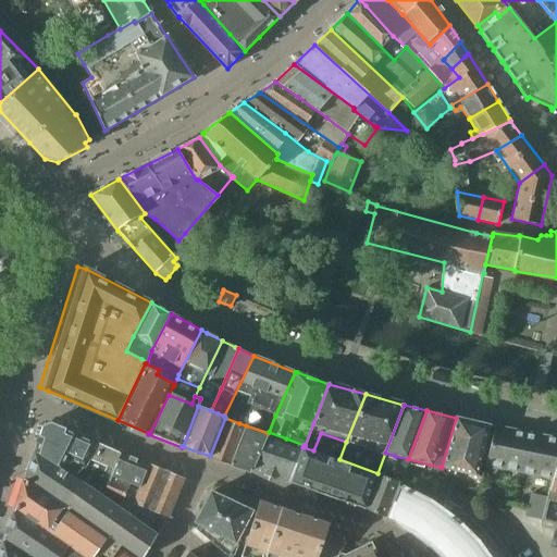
[(239,423),(225,418),(210,456),(231,463),(232,463),(246,425),(239,423)]
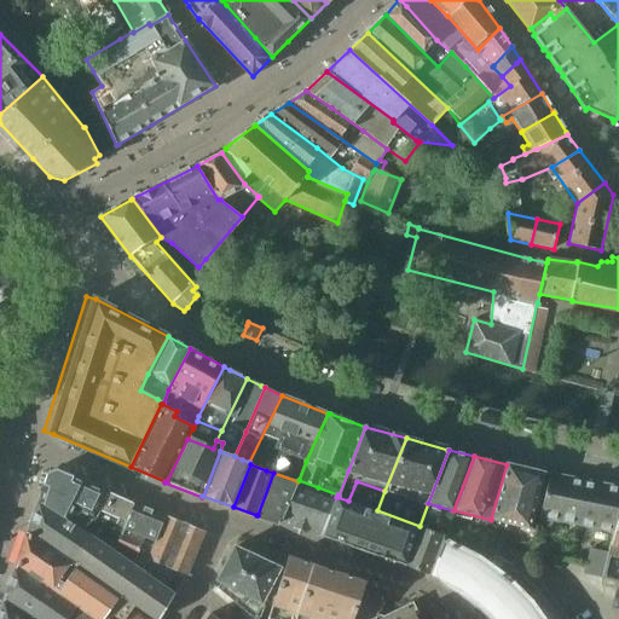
[(507,464),(491,519),(531,530),(544,473),(507,464)]
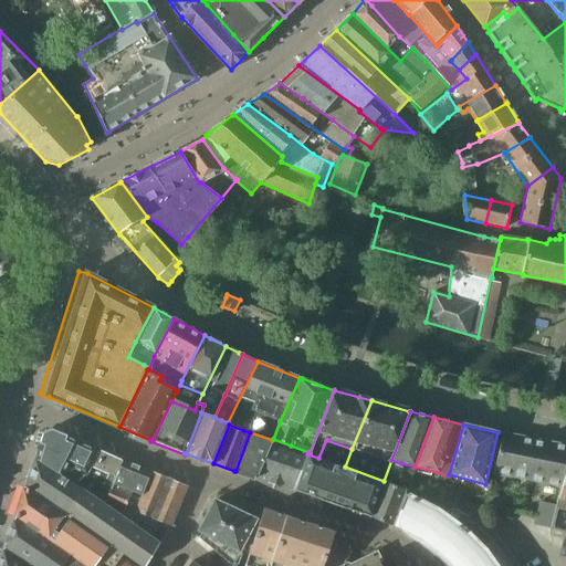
[(44,432),(35,459),(104,505),(114,484),(124,460),(52,429),(44,432)]
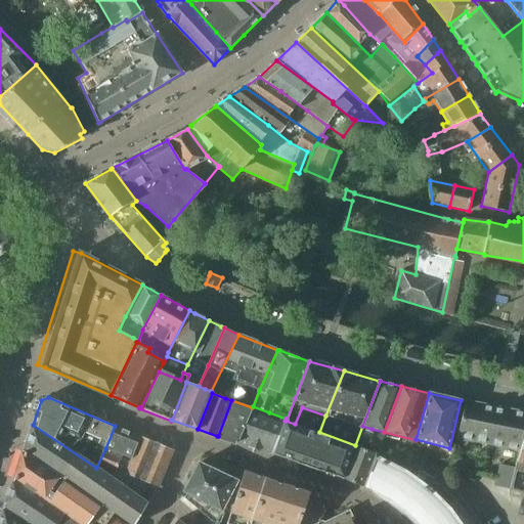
[(231,400),(218,436),(237,442),(252,407),(231,400)]
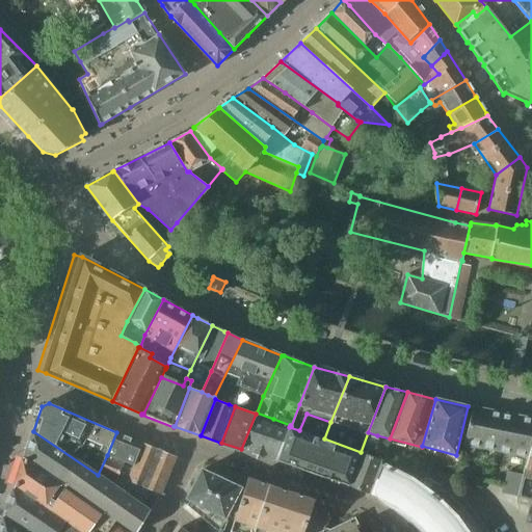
[(464,444),(497,451),(504,414),(473,406),(464,444)]
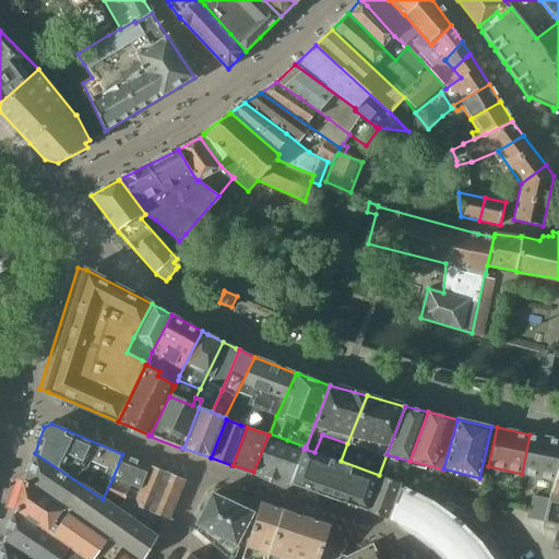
[(269,435),(253,472),(290,484),(304,449),(305,447),(287,440),(270,433),(269,435)]
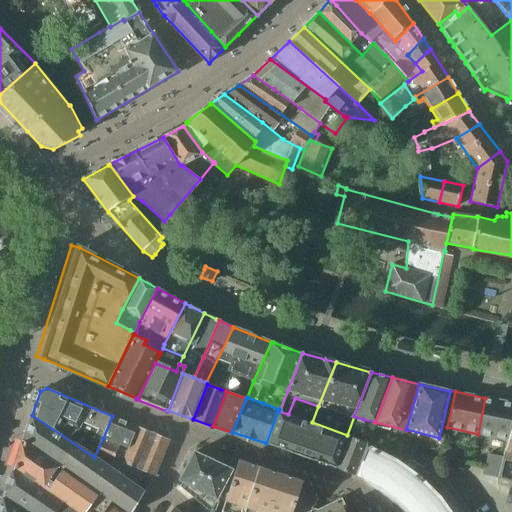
[(478,434),(479,434),(507,440),(511,420),(511,403),(493,400),(485,398),(478,434)]
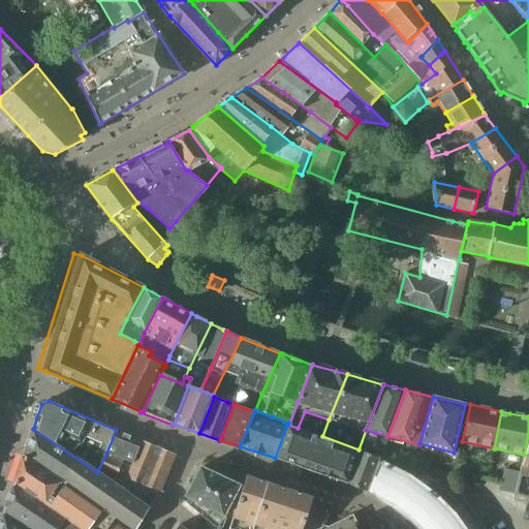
[(346,483),(346,484),(359,452),(360,449),(359,449),(322,436),(322,437),(298,429),(298,428),(287,425),(275,458),(346,483)]
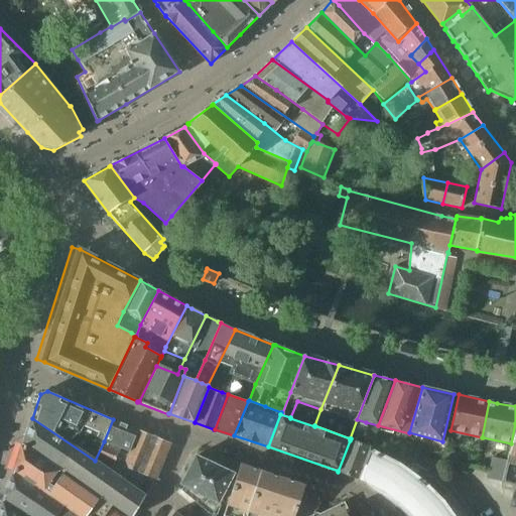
[(32,418),(23,443),(79,483),(125,515),(132,515),(151,487),(155,480),(124,467),(129,452),(104,441),(95,461),(32,418)]
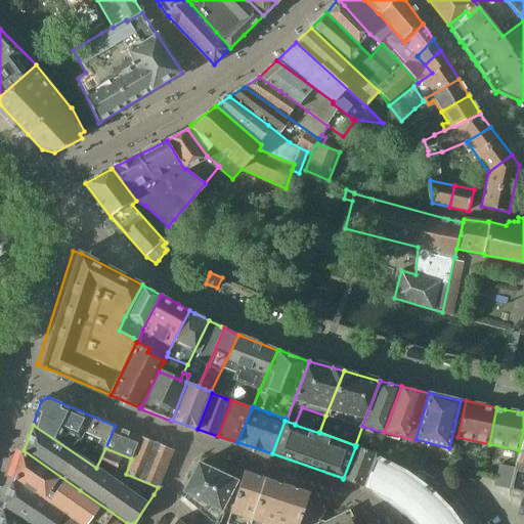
[(115,426),(105,448),(131,459),(140,436),(115,426)]
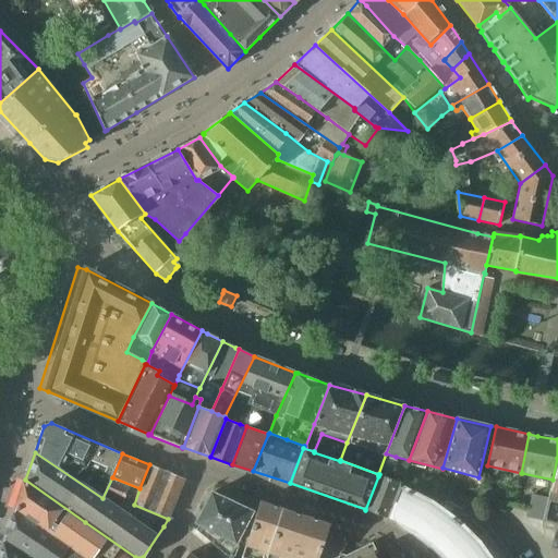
[(557,458),(553,480),(548,498),(542,521),(557,523),(557,458)]
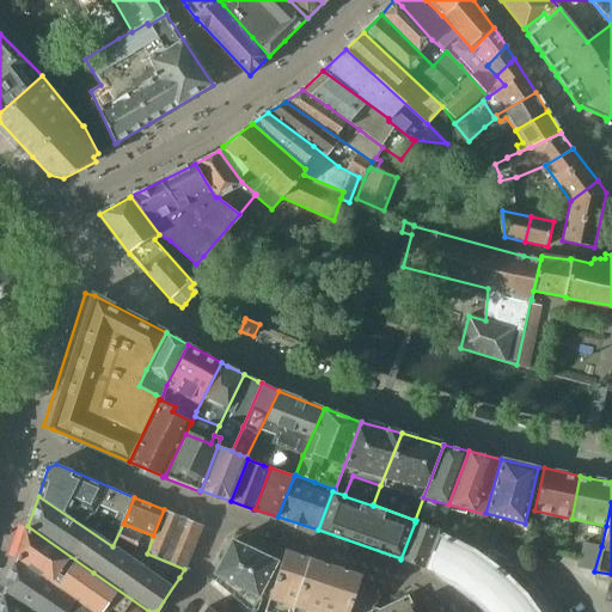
[(147,554),(184,569),(203,525),(164,509),(153,536),(147,554)]
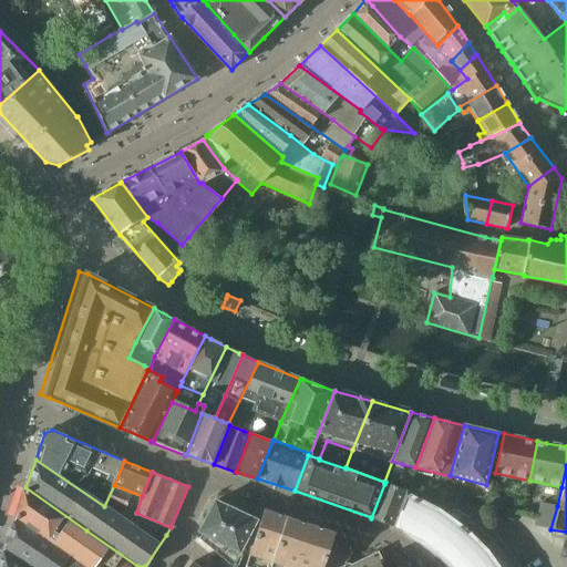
[(384,484),(371,518),(393,527),(405,494),(406,492),(384,484)]
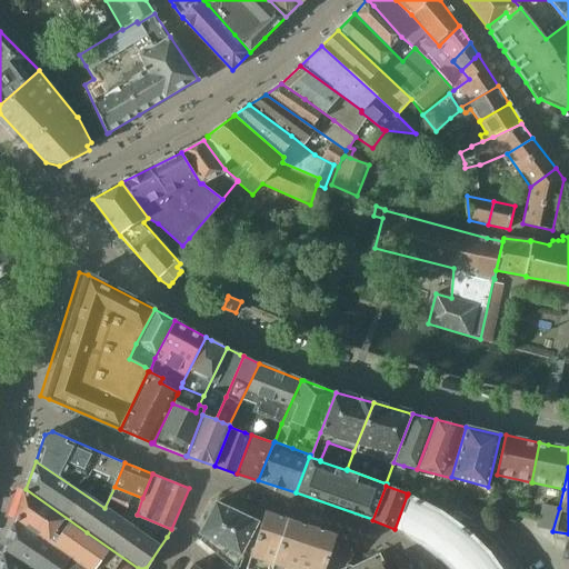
[(75,561),(85,568),(138,568),(87,532),(26,489),(26,490),(16,520),(75,561)]
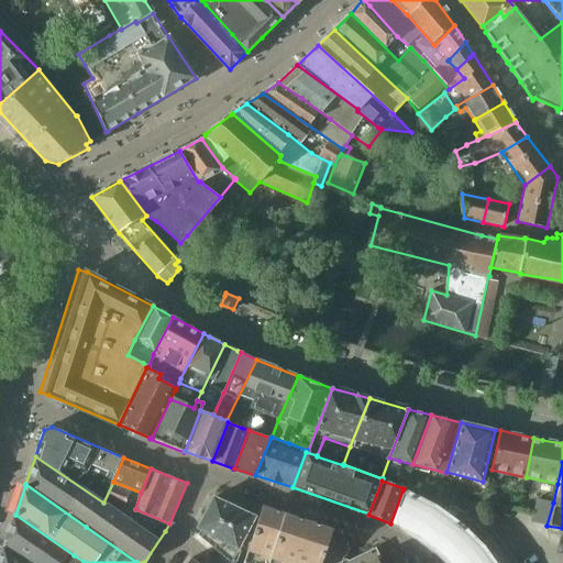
[(418,537),(439,552),(450,562),(517,562),(497,536),(470,508),(457,522),(435,506),(408,493),(403,490),(390,523),(418,537)]
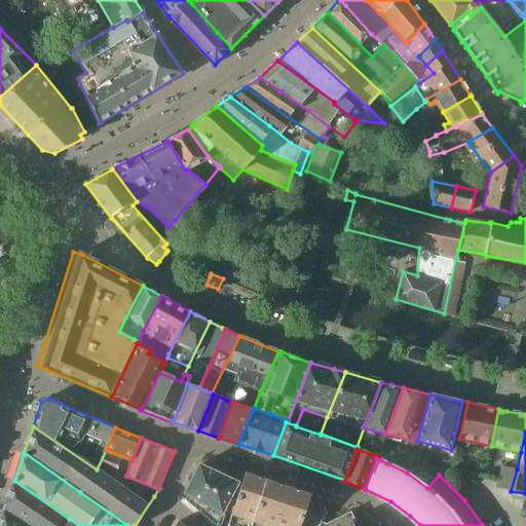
[(453,458),(450,470),(467,474),(471,462),(453,458)]
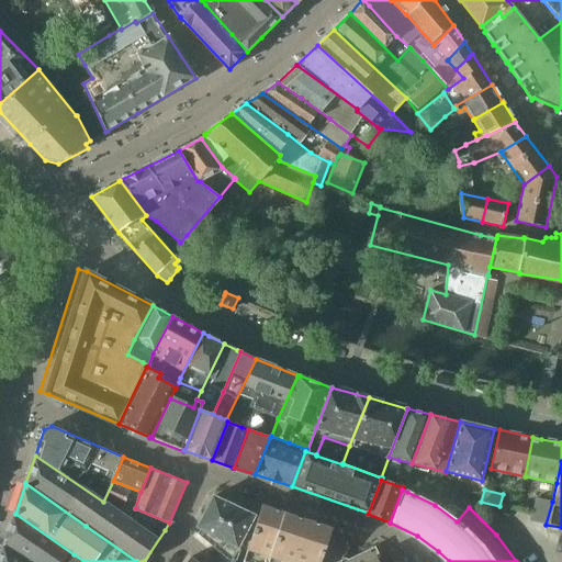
[(235,561),(238,560),(244,544),(239,542),(254,515),(213,496),(198,527),(200,528),(198,535),(229,561),(235,561)]
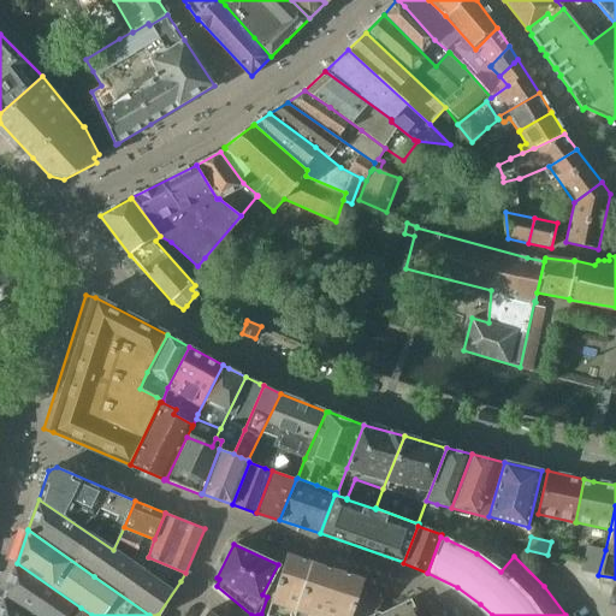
[(598,575),(605,550),(588,546),(584,562),(582,561),(580,570),(598,575)]
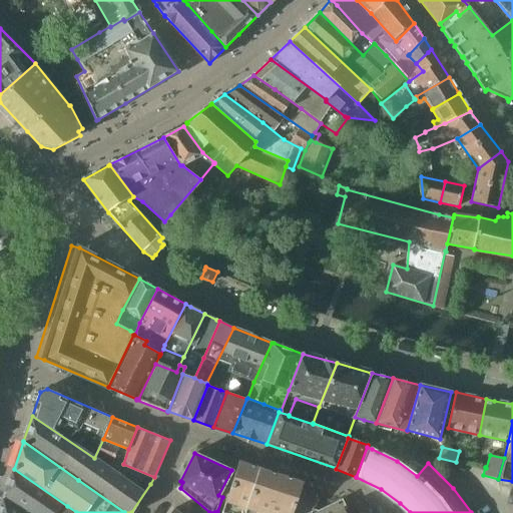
[(243,512),(259,468),(238,462),(221,512),(243,512)]
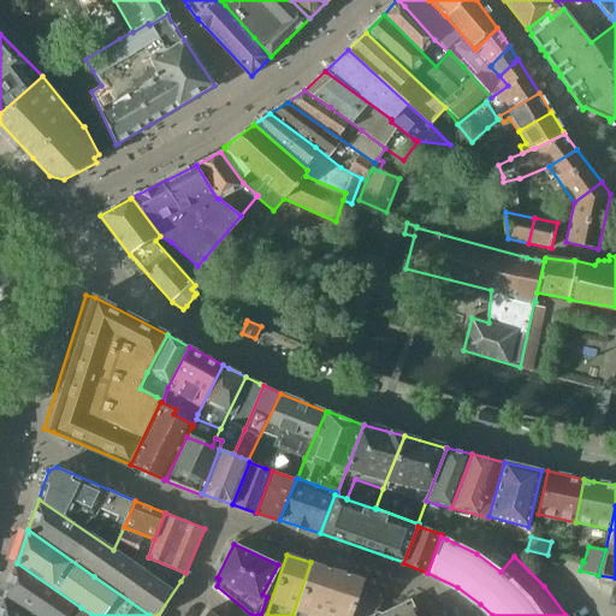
[(374,615),(381,596),(374,584),(311,562),(292,615),(374,615)]
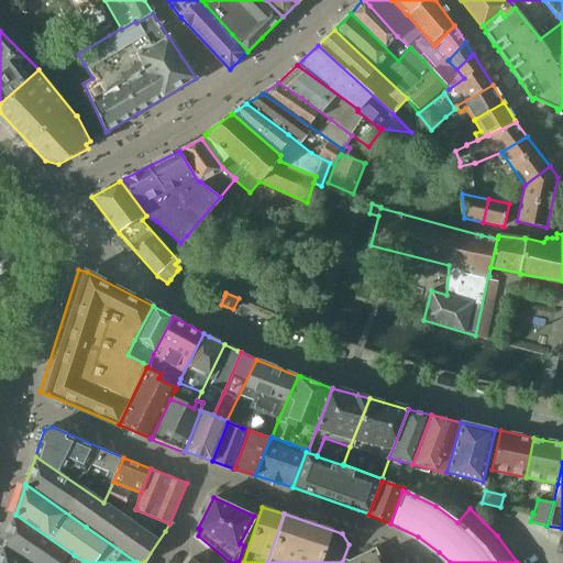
[(84,562),(74,555),(15,515),(6,543),(33,562),(84,562)]
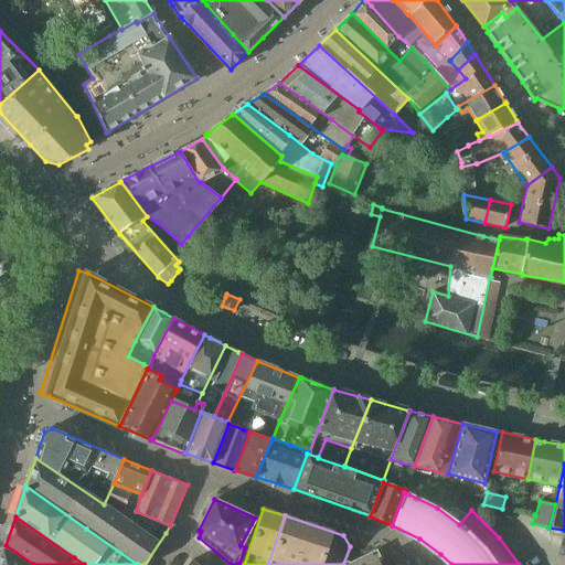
[(0,558),(0,564),(33,564),(6,545),(0,558)]
